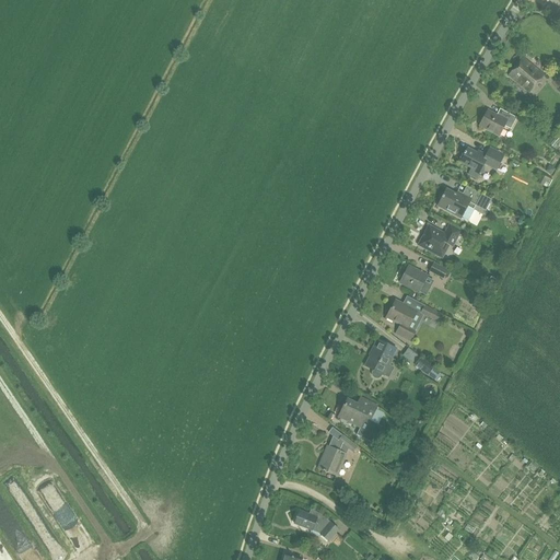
[(509,76),(529,93),(544,76),(524,58),(509,76)]
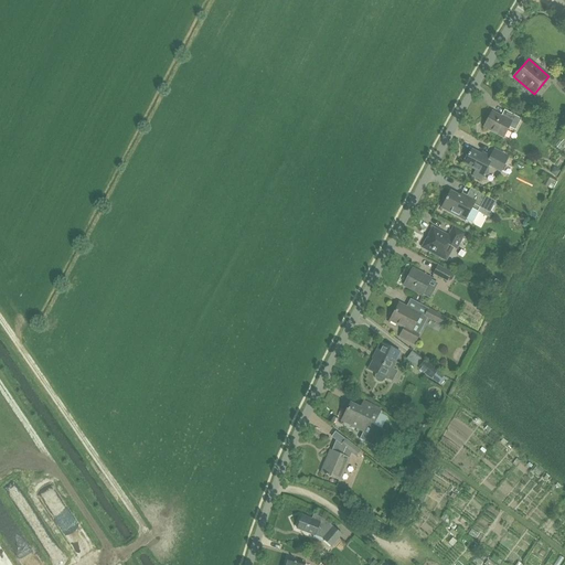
[(504,109),(501,116),(492,112),(483,127),(502,137),(508,127),(515,130),(521,118),(504,109)]
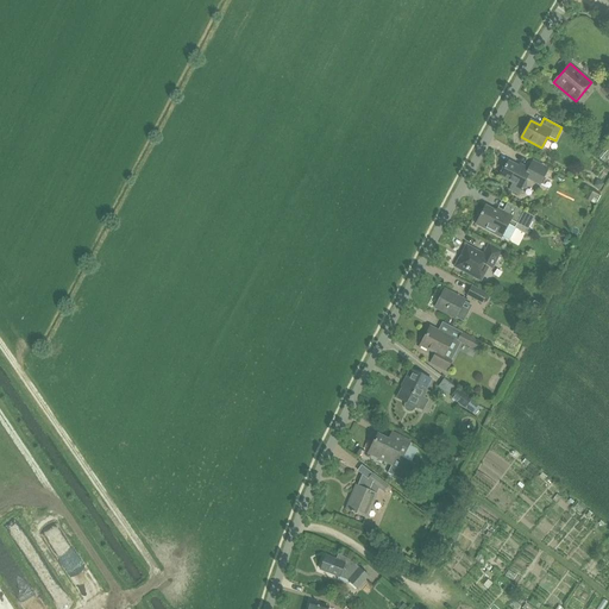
[(602,162),(607,156),(608,157),(608,155),(608,151),(606,148),(597,157),(602,162)]
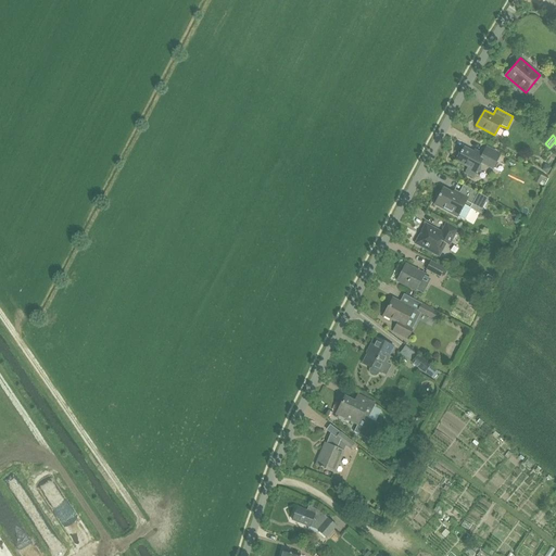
[(463,151),(457,161),(469,167),(466,173),(474,177),(477,172),(481,172),(481,163),(493,168),(500,156),(485,150),(481,158),(465,149),(463,151)]
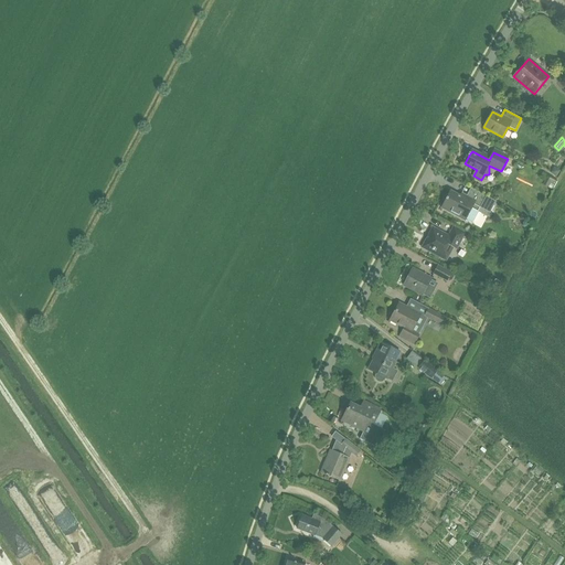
[(551,172),(556,176),(560,170),(554,167),(551,172)]
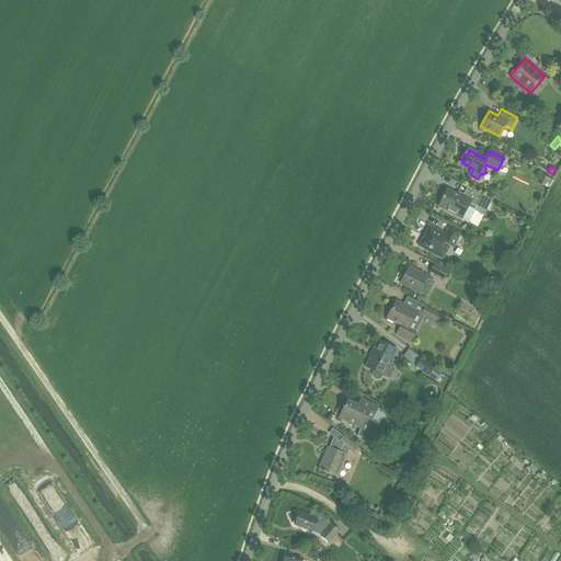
[(544,175),(540,183),(549,189),(553,181),(544,175)]
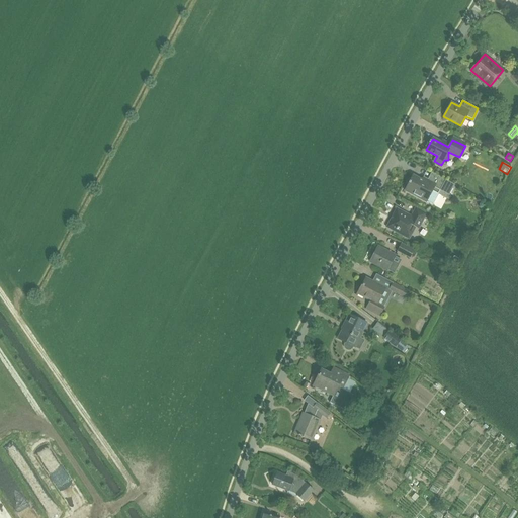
[(414,176),(406,191),(427,202),(431,204),(433,203),(440,190),(448,195),(454,184),(432,172),(427,182),(414,176)]
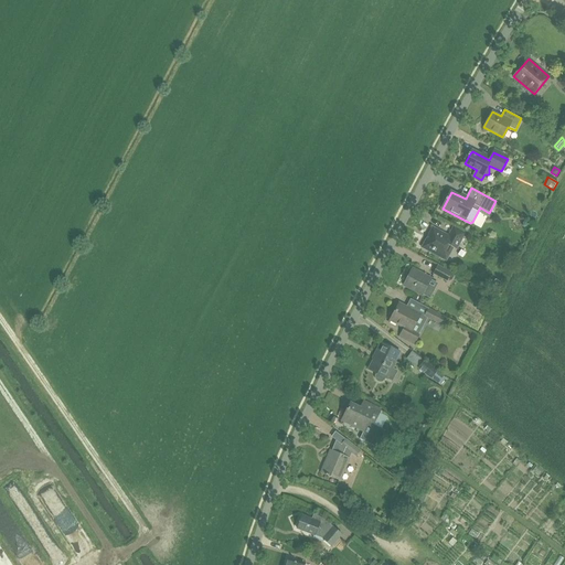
[(454,227),(449,236),(457,241),(455,244),(459,246),(466,233),(454,227)]
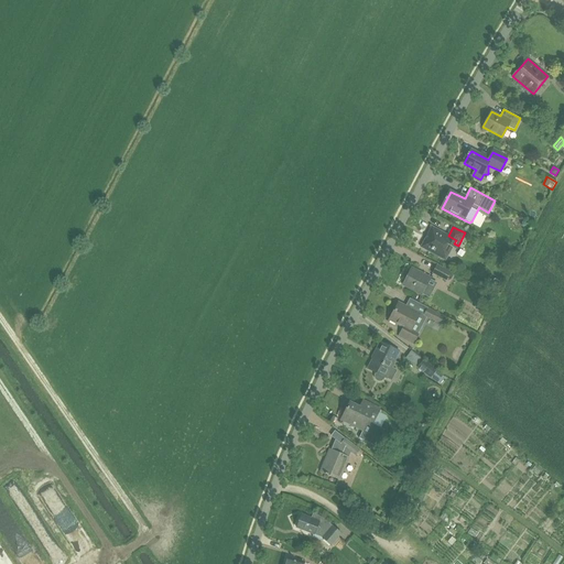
[(456,240),(448,236),(433,228),(423,247),(445,259),(454,243),(456,240)]
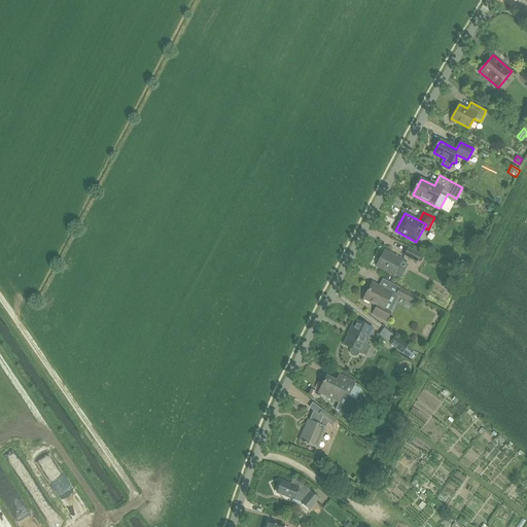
[(405,255),(418,261),(421,254),(409,248),(405,255)]
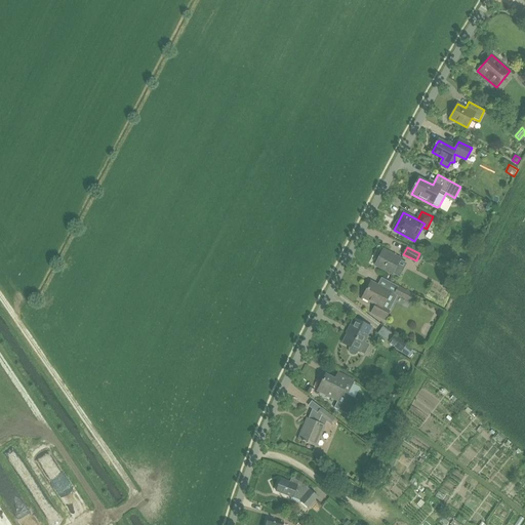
[(375,265),(393,274),(401,258),(384,249),(375,265)]
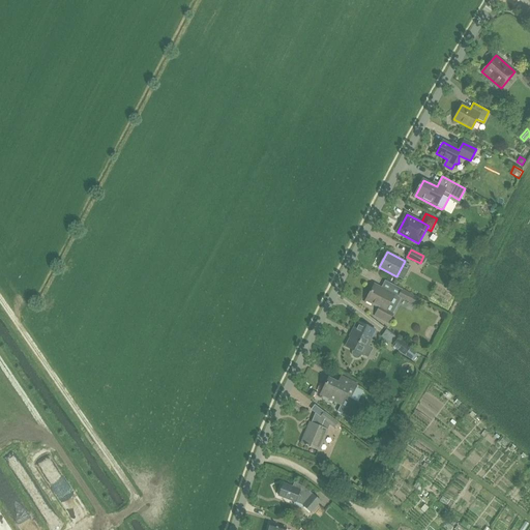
[(366,300),(381,308),(377,316),(388,322),(393,314),(387,311),(395,294),(375,284),(366,300)]
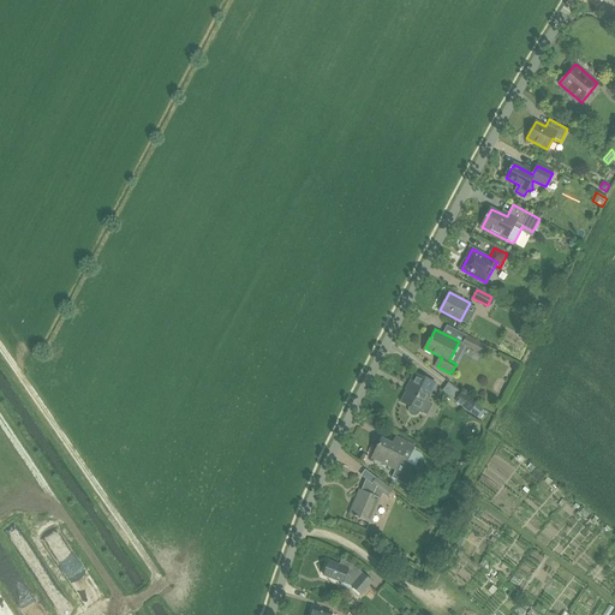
[(463,344),(479,352),(484,345),(467,336),(463,344)]
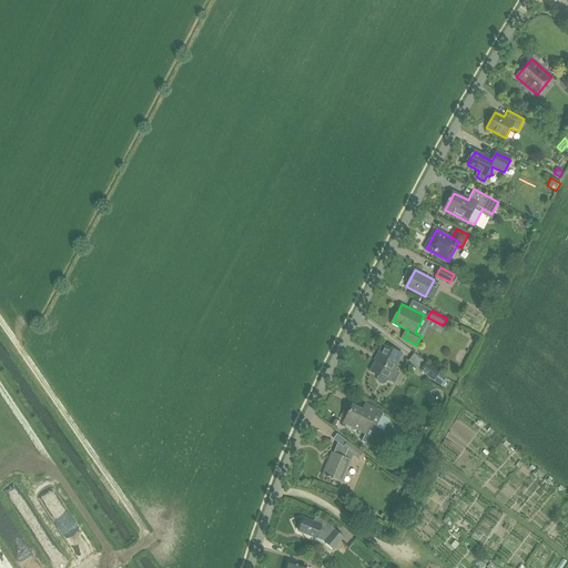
[(375,361),(369,371),(389,382),(395,384),(399,373),(395,371),(398,364),(397,364),(403,354),(383,344),(374,361),(375,361)]
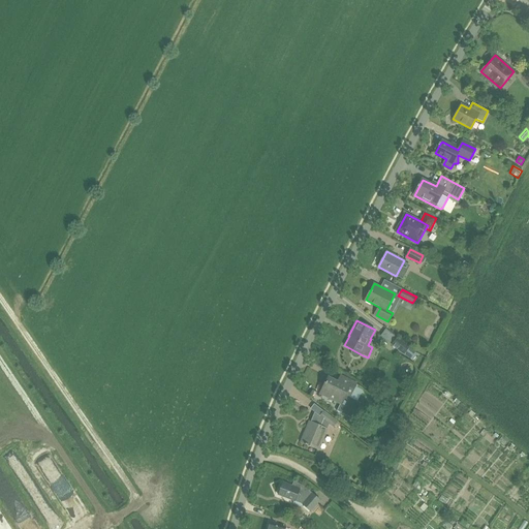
[(380,336),(391,344),(391,345),(404,354),(412,362),(417,353),(409,347),(397,337),(385,329),(380,336)]
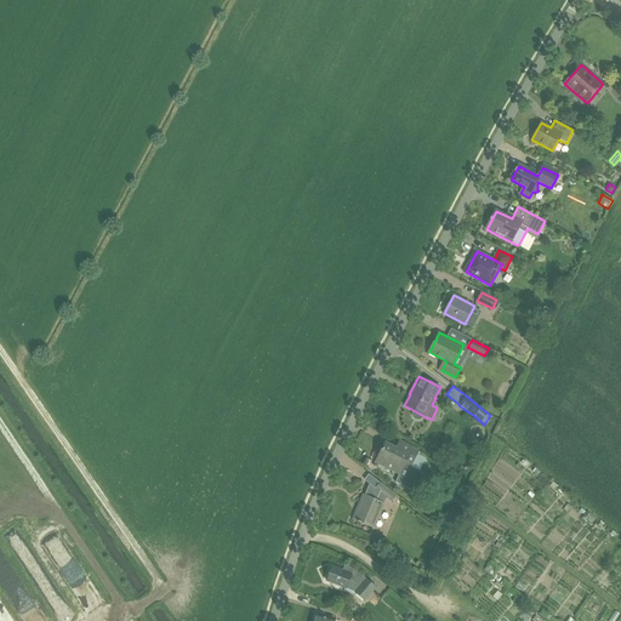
[(386,443),(375,462),(400,474),(406,462),(411,466),(412,465),(416,467),(423,453),(400,440),(397,448),(386,443)]
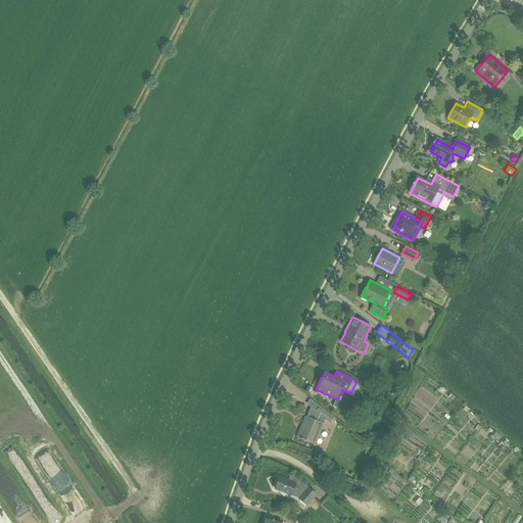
[(297,437),(316,444),(324,425),(323,424),(325,419),(329,422),(333,417),(321,408),(317,412),(312,408),(307,418),(305,417),(297,437)]
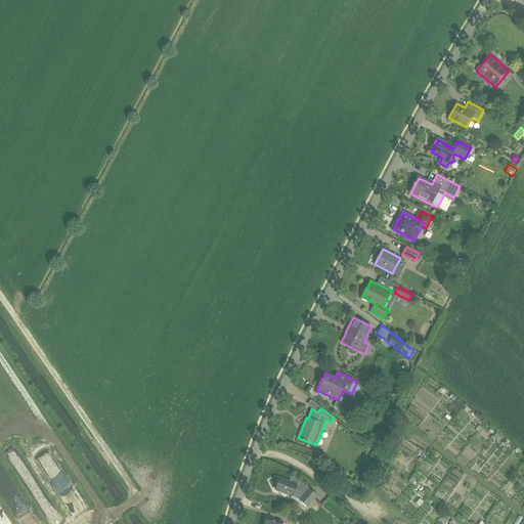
[(351,423),(349,427),(357,433),(359,430),(351,423)]
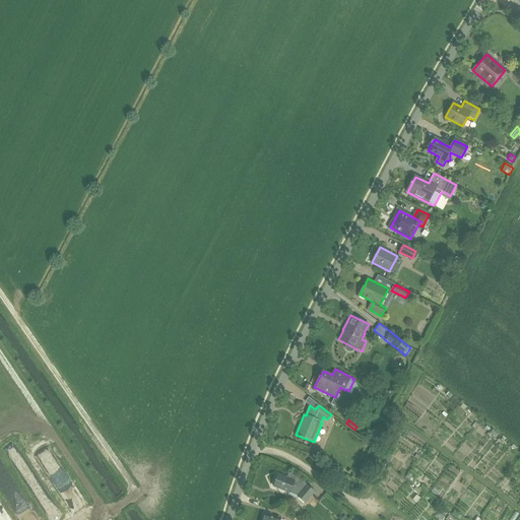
[(424,440),(418,446),(423,449),(429,443),(424,440)]
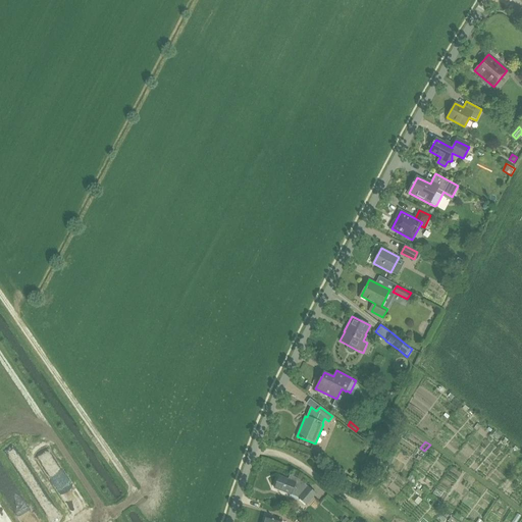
[(0,475),(0,485),(7,499),(20,490),(8,470),(0,475)]
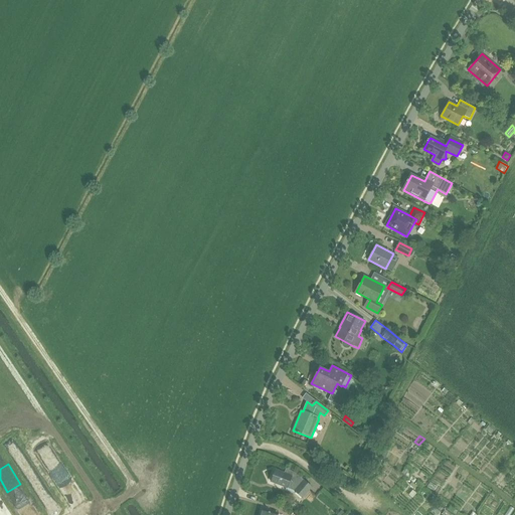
[(271,482),(287,488),(287,490),(291,491),(292,490),(294,490),(302,497),(303,496),(309,490),(312,486),(303,479),(303,480),(294,473),(286,470),(284,473),(275,470),(271,482)]
